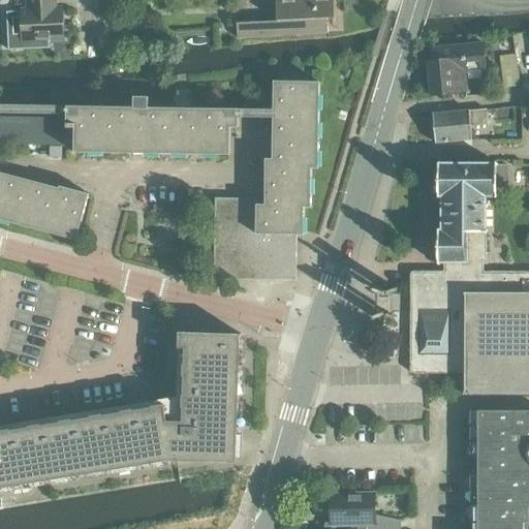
[(29,0),(30,10),(7,10),(8,49),(50,48),(50,39),(64,38),(63,9),(55,10),(54,0),(29,0)]
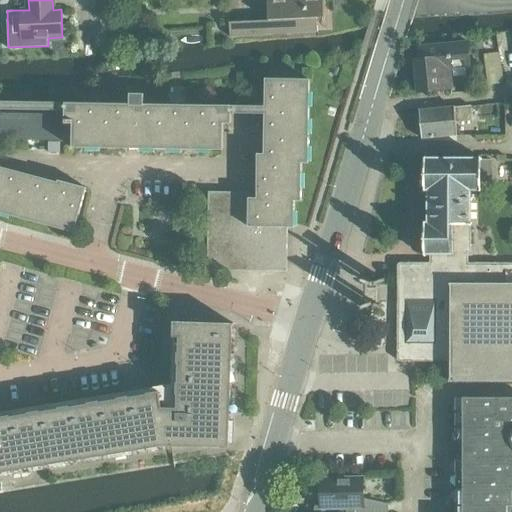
[(315,18),(322,18),(321,0),(268,0),(269,20),(228,22),(228,37),(271,36),(271,33),(316,31),(315,18)]
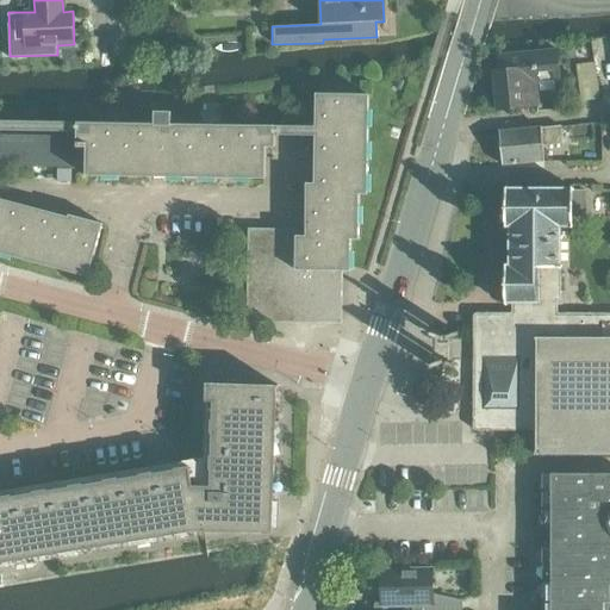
[(499,69),(492,72),(497,110),(539,107),(537,85),(560,81),(559,50),(498,56),(499,69)]
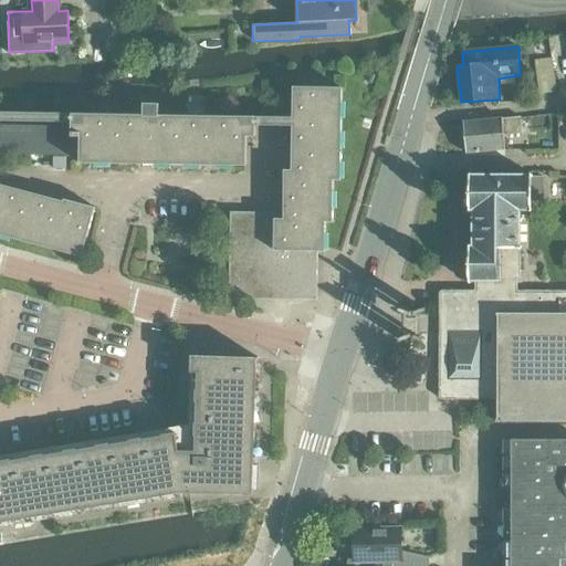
[(344,90),(294,86),(294,117),(257,117),(257,116),(159,114),(159,103),(144,103),(144,114),(61,113),(61,114),(0,112),(0,234),(80,257),(96,206),(84,203),(83,205),(0,182),(0,119),(61,121),(61,126),(0,124),(0,154),(79,155),(79,161),(244,164),(245,133),(257,133),(257,125),(293,126),(292,177),(284,177),(282,217),(274,217),(274,211),(230,211),(230,292),(274,294),(274,299),(318,299),(320,252),(328,251),(329,222),(336,222),(337,180),(343,180),(344,90)]
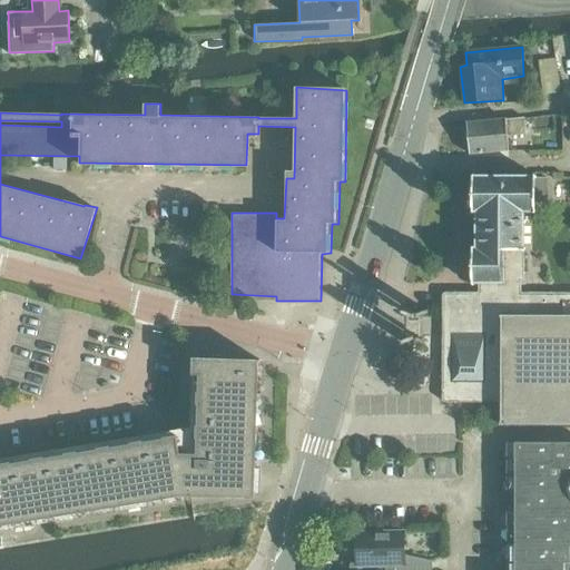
[(505,136),(524,135),(523,119),(465,124),(469,154),(508,150),(505,136)]
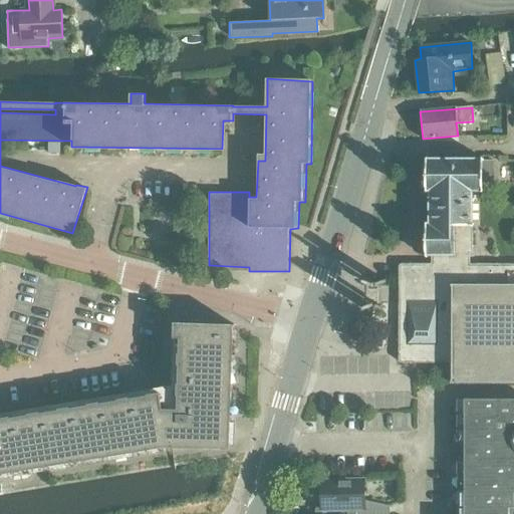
[(420,261),(400,261),(400,276),(400,347),(400,356),(400,361),(400,363),(445,363),(451,363),(452,363),(452,382),(513,381),(513,263),(469,263),(469,254),(472,254),(472,234),(472,191),(475,191),(483,191),(484,182),(494,182),(494,162),(480,161),(480,158),(427,158),(426,190),(431,190),(431,224),(426,224),(426,234),(426,253),(433,254),(433,261),(420,261)]
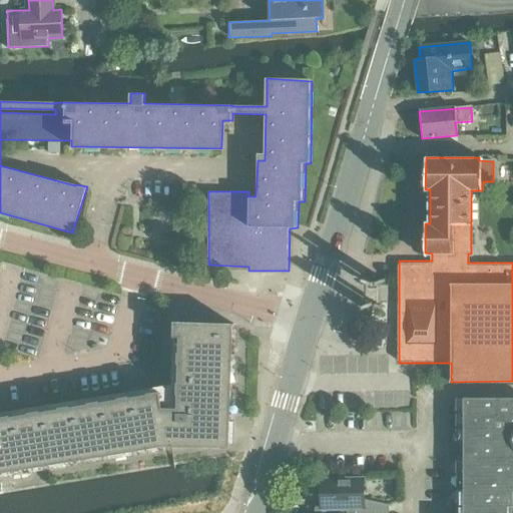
[(229,449),(230,419),(233,324),(173,322),(171,402),(162,404),(160,392),(130,397),(130,398),(57,409),(0,418),(0,473),(163,447),(229,449)]
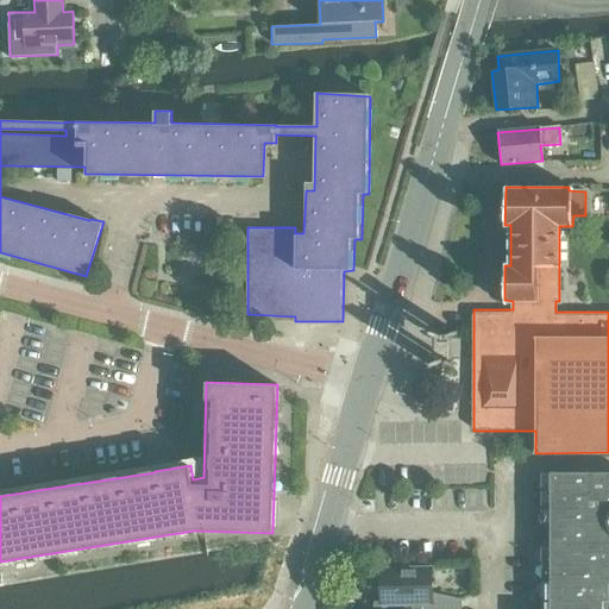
[(608,470),(591,471),(552,471),(550,608),(601,608),(601,602),(606,602),(608,583),(608,470)]
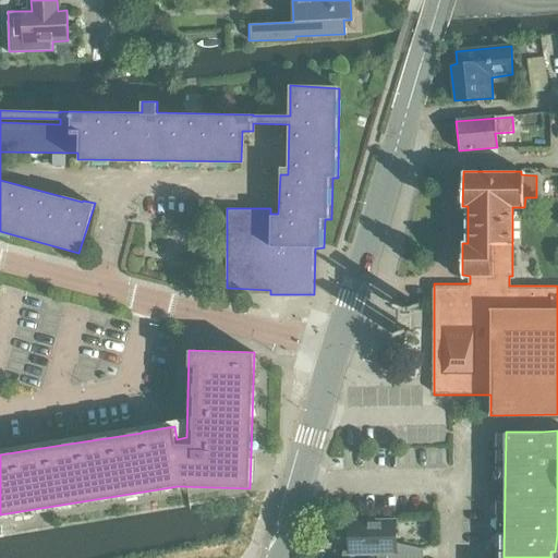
[(359,554),(359,557),(422,557),(422,547),(396,542),(396,520),(348,521),(348,552),(359,552),(359,554)]
